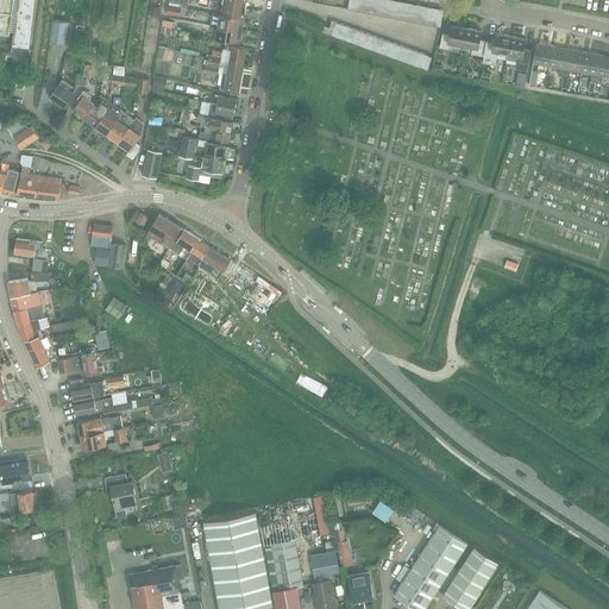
[(0,0),(0,33),(10,36),(10,31),(13,31),(12,50),(13,46),(30,48),(35,0),(0,0)]
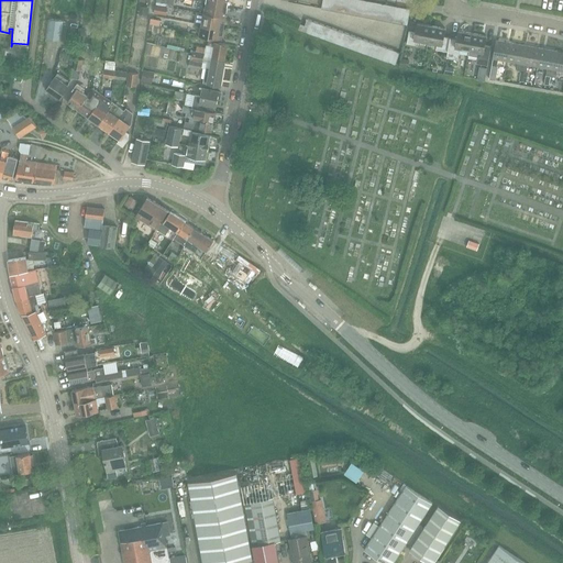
[(322,0),(321,8),(329,10),(337,11),(338,0),(322,0)]
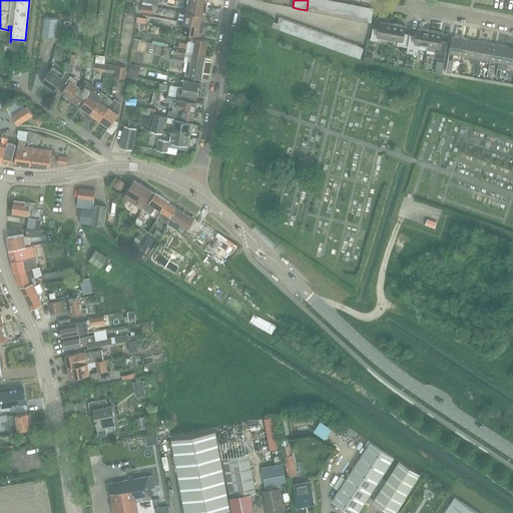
[(334,0),(332,0),(330,15),(333,15),(336,16),(339,1),(336,0),(334,0)]
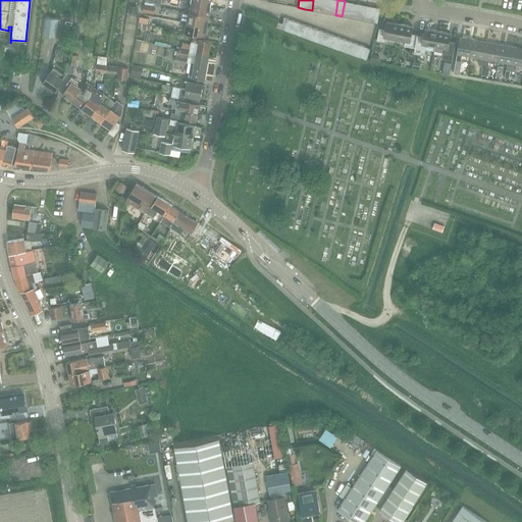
[(345,1),(342,16),(345,16),(348,17),(351,2),(345,1)]
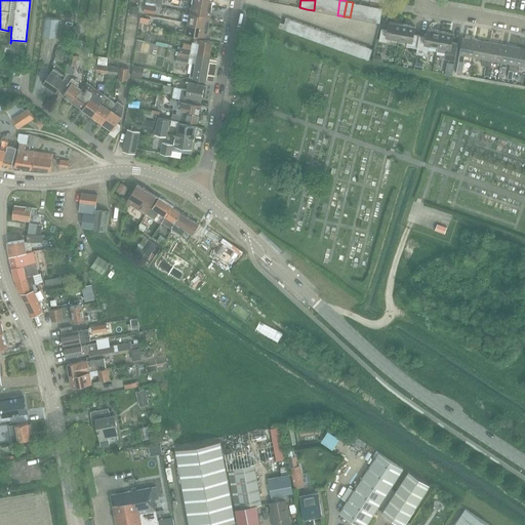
[(212,6),(192,2),(190,12),(210,16),(210,15),(212,6)]
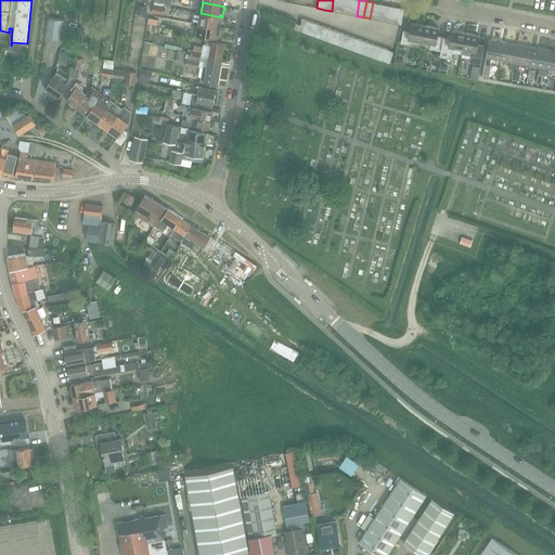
[(373,2),(370,18),(373,18),(376,20),(379,3),(373,2)]
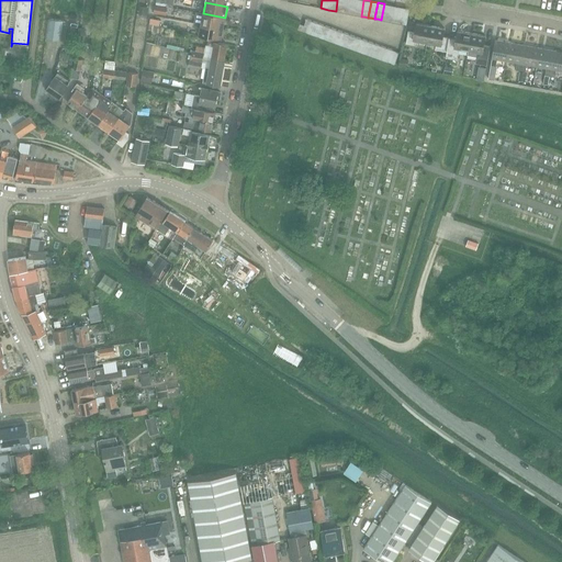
[(384,3),(381,20),(384,21),(388,21),(391,4),(388,4),(384,3)]
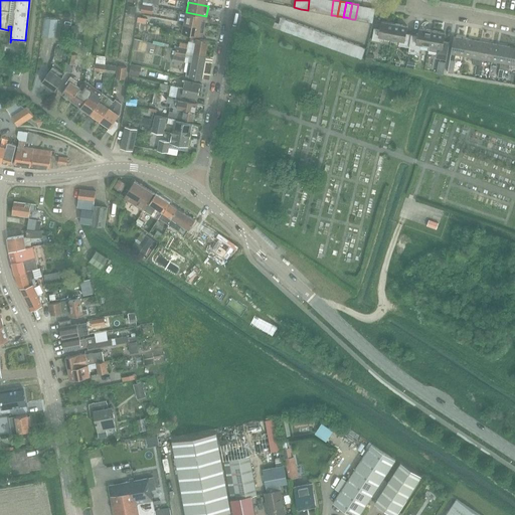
[(358,4),(355,19),(358,20),(361,20),(363,5),(358,4)]
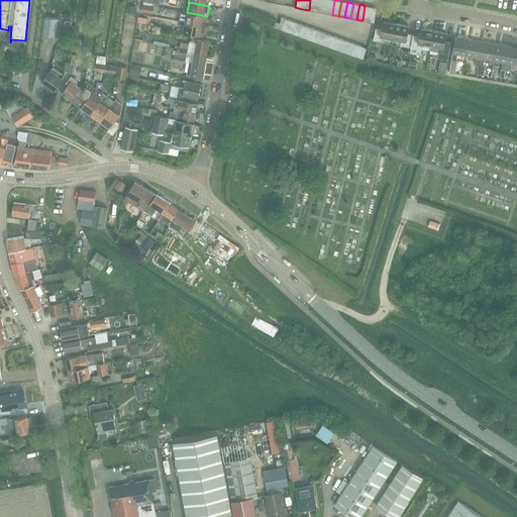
[(151,13),(152,7),(142,5),(141,11),(151,13)]
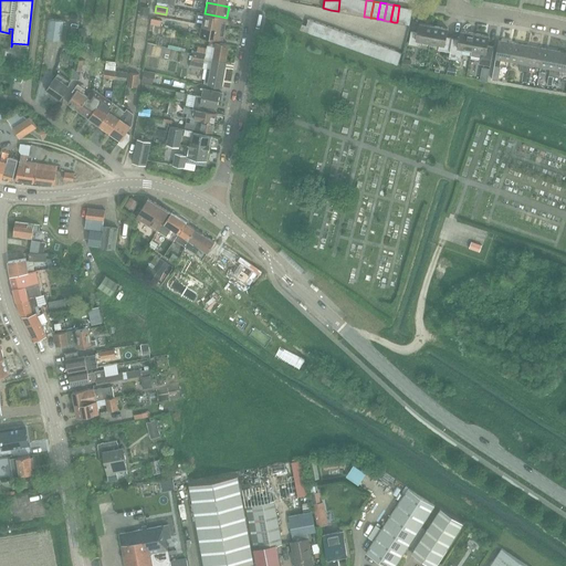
[(399,6),(397,22),(400,23),(404,23),(406,8),(399,6)]
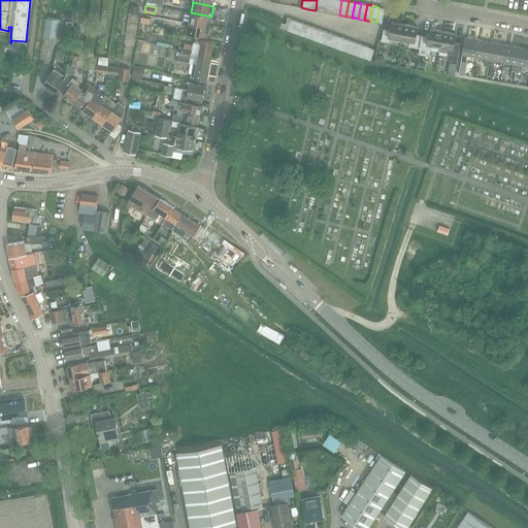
[(378,7),(376,22),(378,23),(382,24),(385,8),(378,7)]
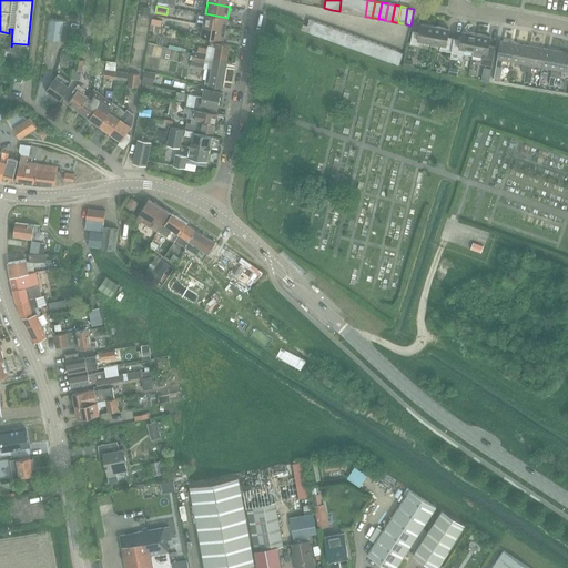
[(227,18),(205,13),(203,26),(225,29),(227,18)]
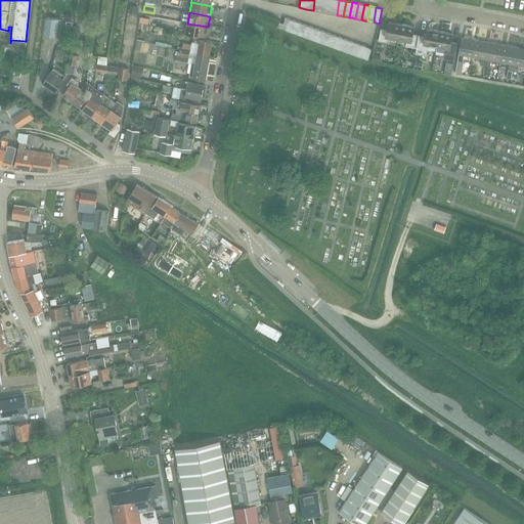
[(45,17),(43,36),(56,38),(58,19),(45,17)]
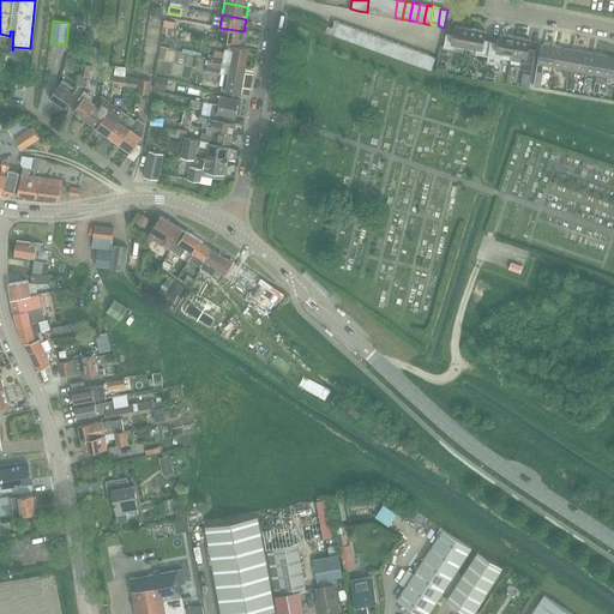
[(332,26),(330,34),(337,36),(342,23),(338,22),(335,20),(332,26)]
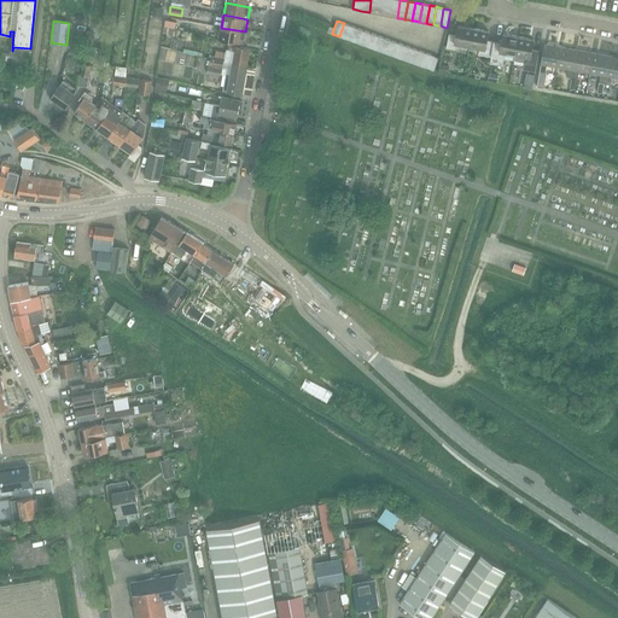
[(344,23),(339,36),(345,39),(350,25),(347,24),(344,23)]
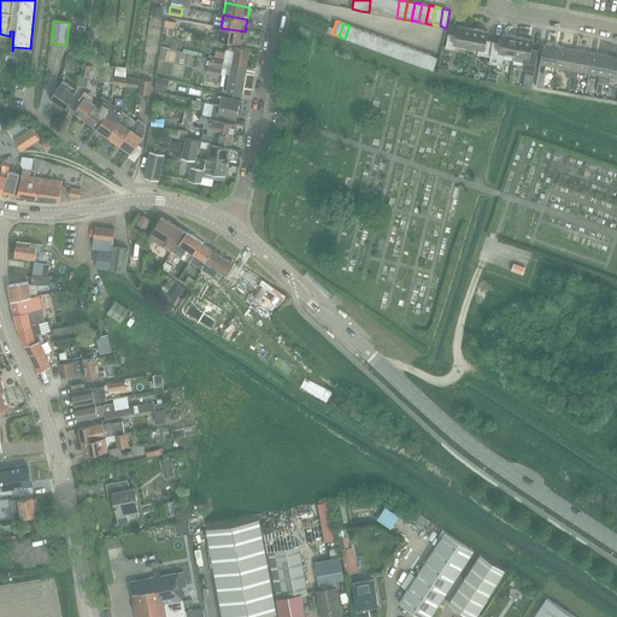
[(350,25),(345,39),(352,41),(357,28),(353,27),(350,25)]
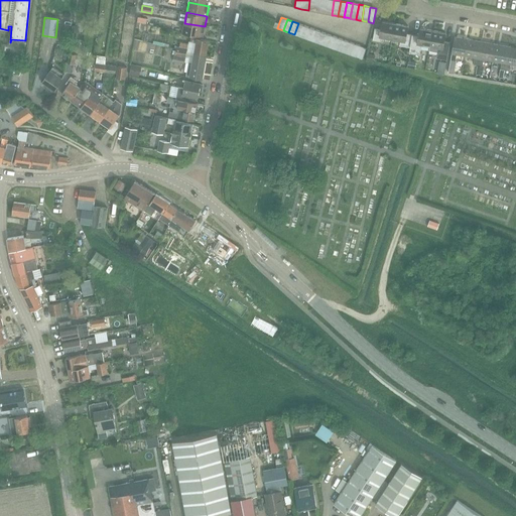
[(392,38),(395,23),(382,21),(381,29),(375,28),(372,40),(383,42),(384,37),(392,38)]
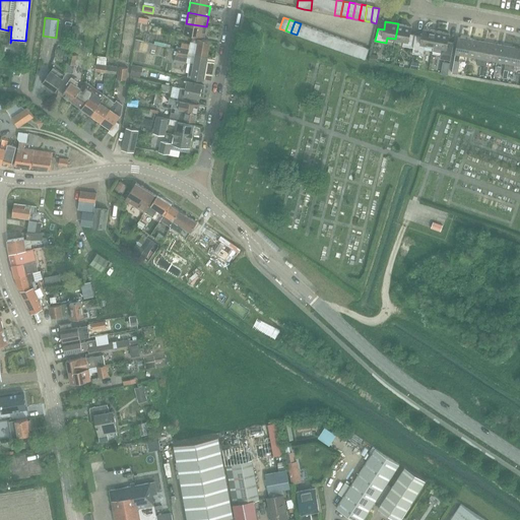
[(204,37),(206,26),(186,23),(184,33),(204,37)]
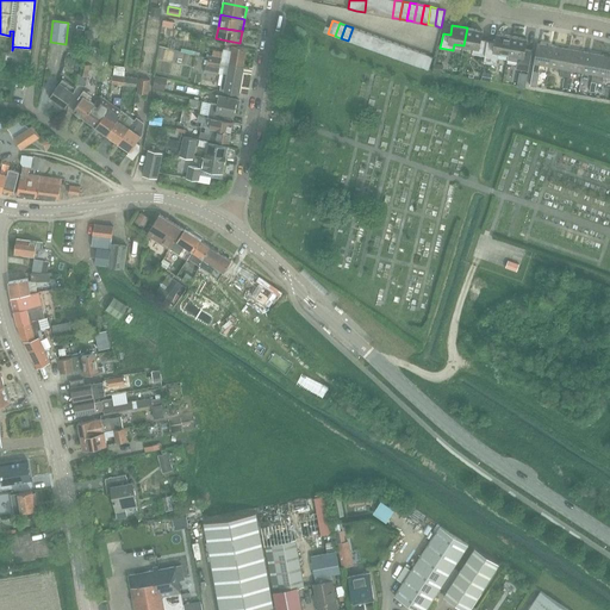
[(353,27),(348,41),(354,43),(359,30),(356,29),(353,27)]
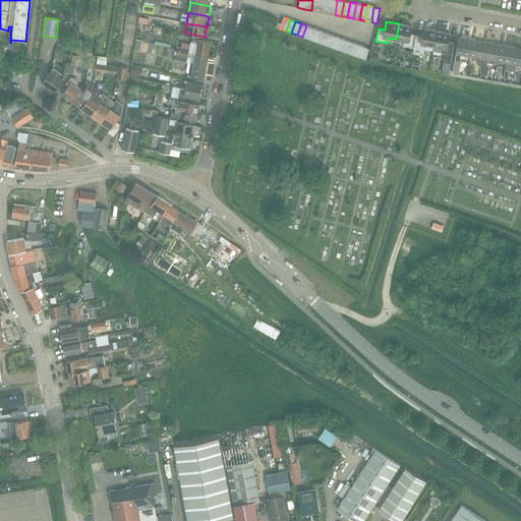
[(399,23),(396,39),(404,41),(403,46),(414,48),(416,36),(410,35),(412,26),(399,23)]
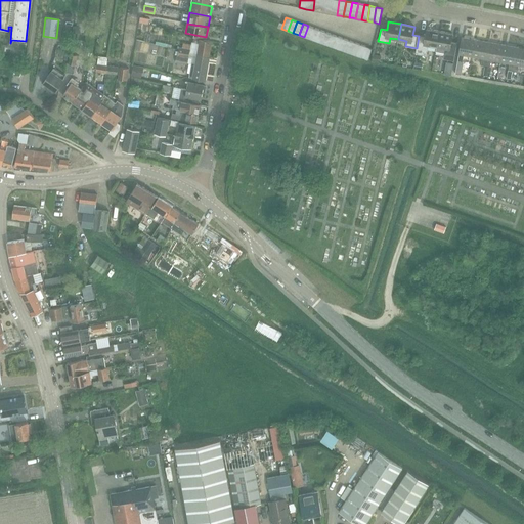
[(308,26),(304,37),(310,39),(314,28),(311,27),(308,26)]
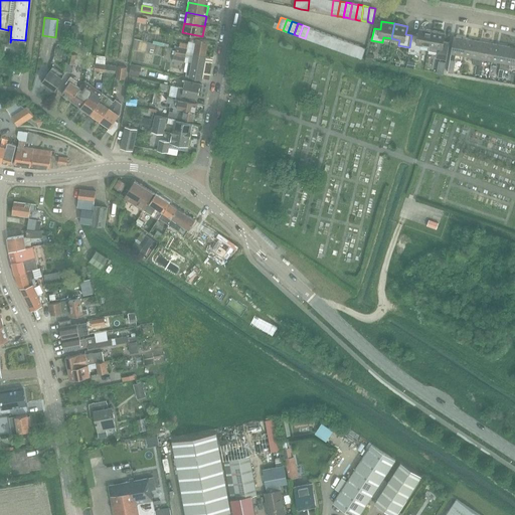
[(309,27),(305,38),(308,39),(311,40),(315,29),(312,28),(309,27)]
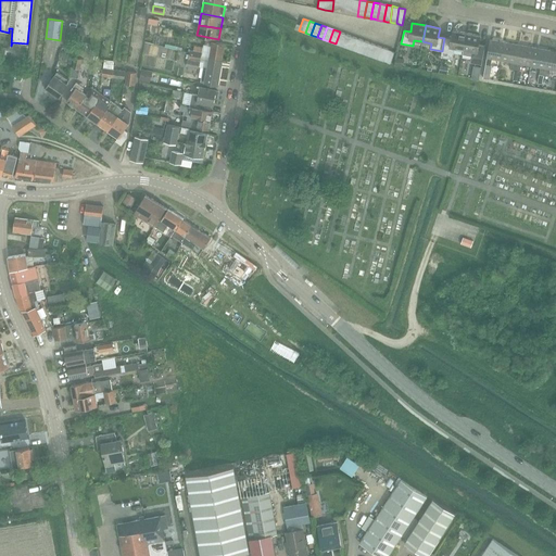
[(451,39),(444,38),(442,51),(441,58),(452,60),(454,48),(464,49),(466,33),(452,30),(451,39)]
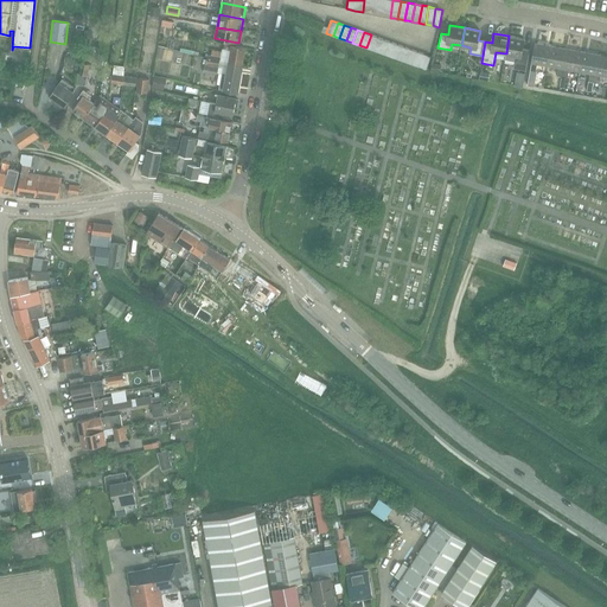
[(371,34),(366,48),(372,50),(377,37),(375,36),(371,34)]
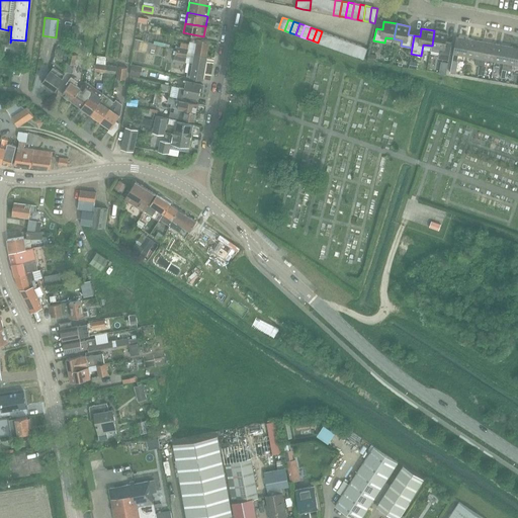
[(447,33),(434,30),(432,46),(440,48),(438,58),(448,61),(452,42),(446,41),(447,33)]
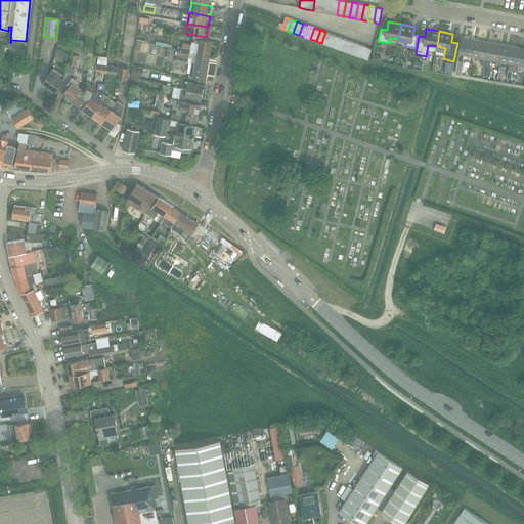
[(325,32),(321,43),(328,46),(332,34),(329,33),(325,32)]
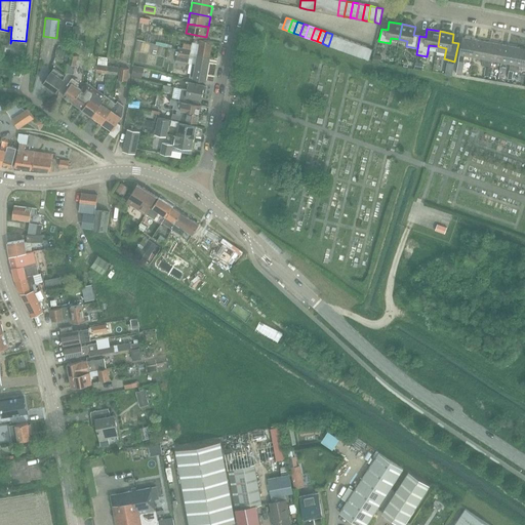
[(332,34),(328,46),(334,48),(338,36),(335,35),(332,34)]
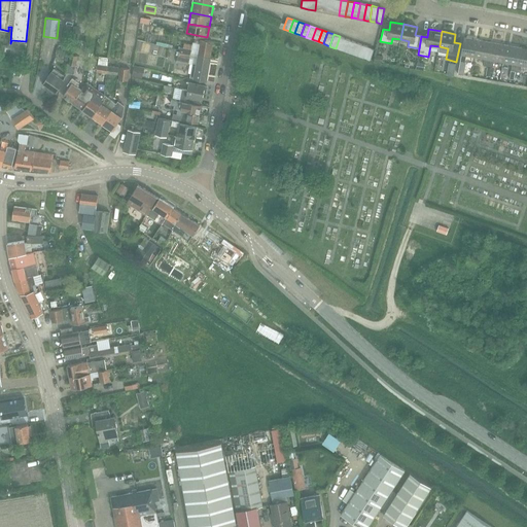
[(340,36),(336,48),(341,50),(345,38),(343,37),(340,36)]
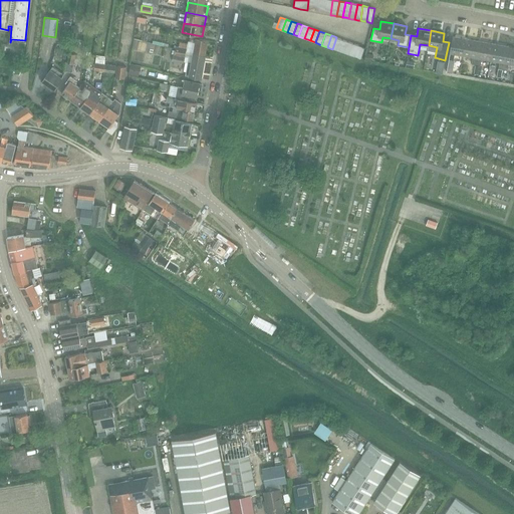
[(450,53),(449,59),(454,60),(455,54),(464,56),(467,39),(453,36),(450,53)]
